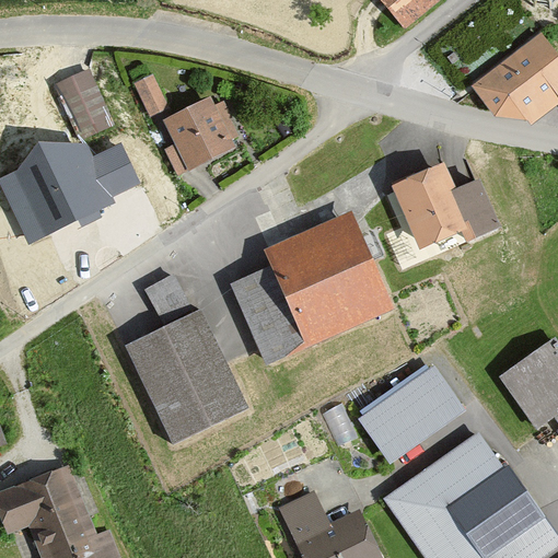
[(380,0),(405,30),(440,0),(380,0)]
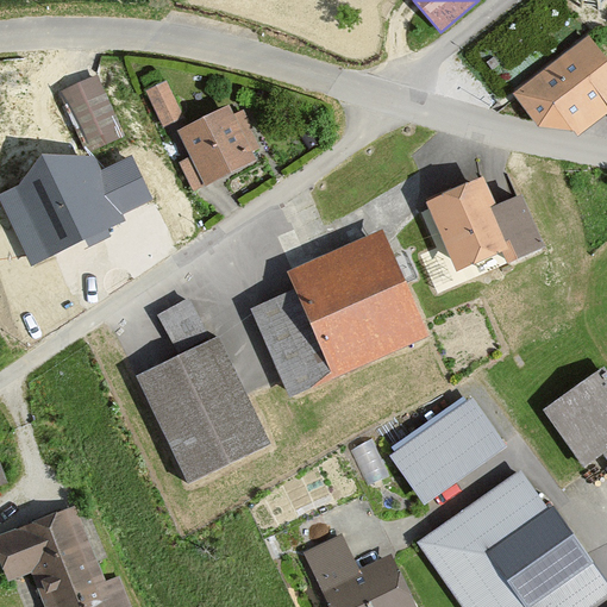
[(606,58),(590,37),(515,95),(540,129),(576,132),(580,137),(606,114),(606,58)]
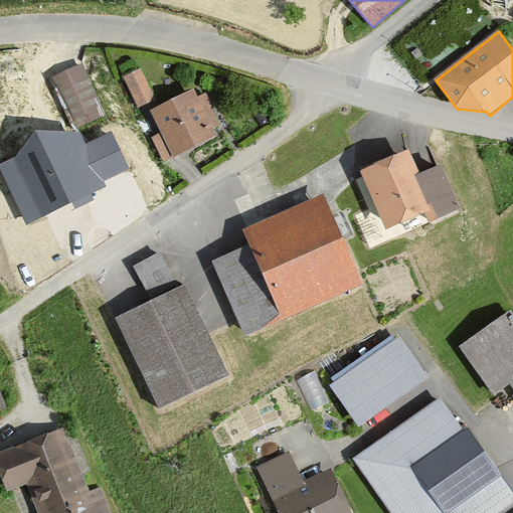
[(81,61),(47,76),(69,128),(104,114),(81,61)]
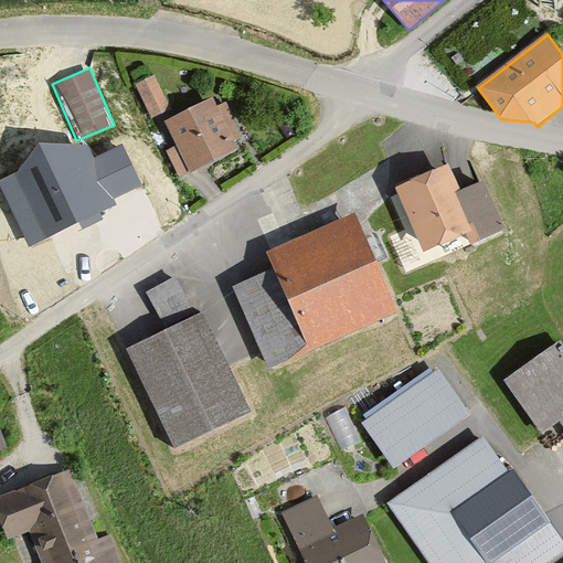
[(169,108),(152,74),(135,83),(151,117),(169,108)]
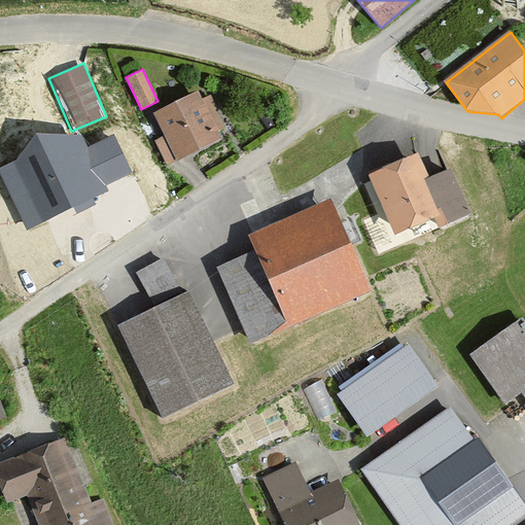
[(202,98),(199,91),(153,113),(164,135),(154,140),(167,165),(221,139),(217,131),(225,127),(209,95),(202,98)]
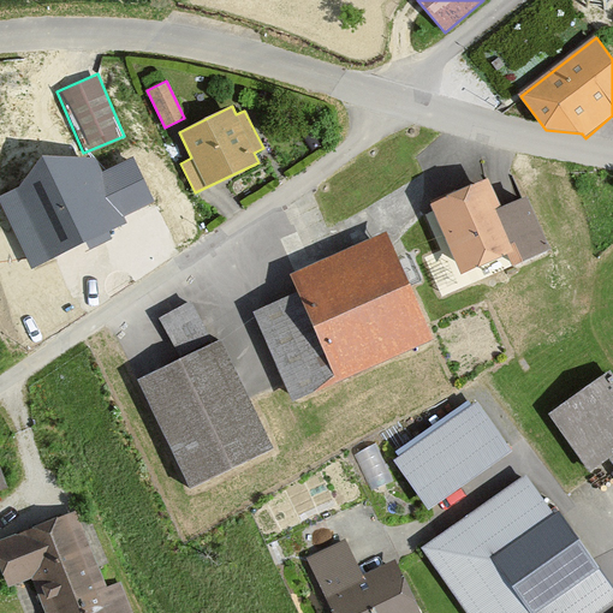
[(0,204),(24,260),(150,200),(130,155),(100,171),(93,155),(40,154),(17,185),(0,191),(0,204)]
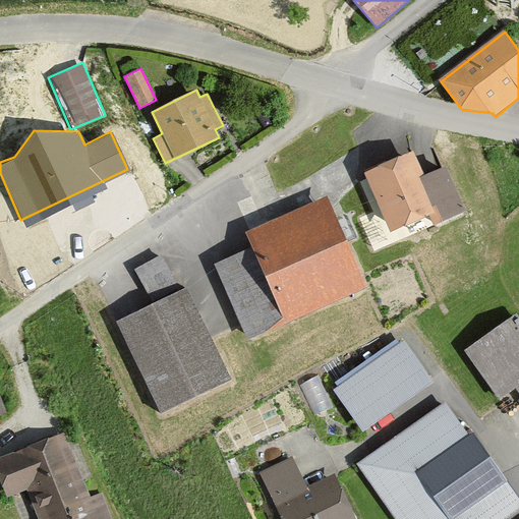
[(427,178),(417,155),(389,167),(386,161),(364,170),(394,236),(433,219),(437,228),(469,213),(449,168),(427,178)]
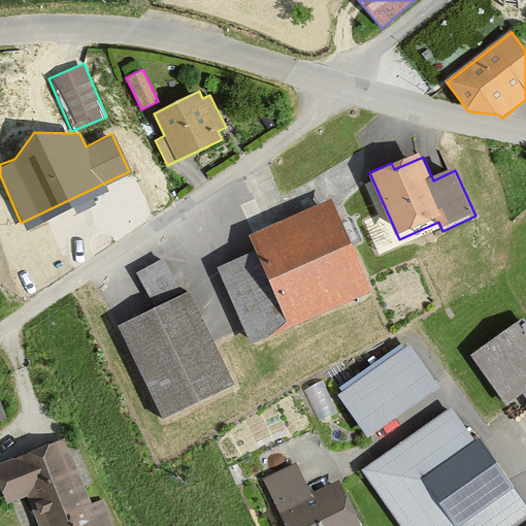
[(374,293),(333,200),(250,237),(257,253),(218,269),(252,347),(374,293)]
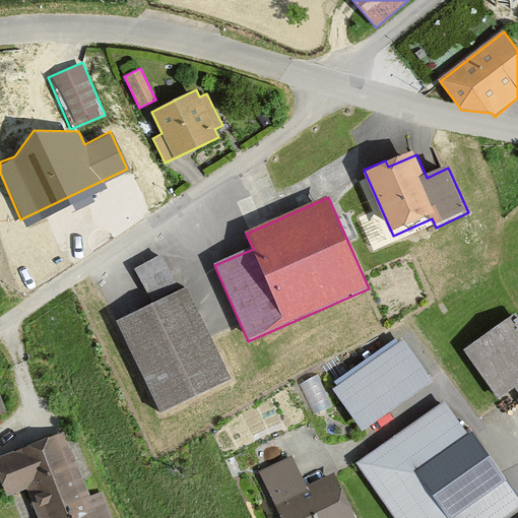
[(231,378),(185,286),(179,289),(162,255),(134,268),(150,303),(114,321),(160,413),(231,378)]
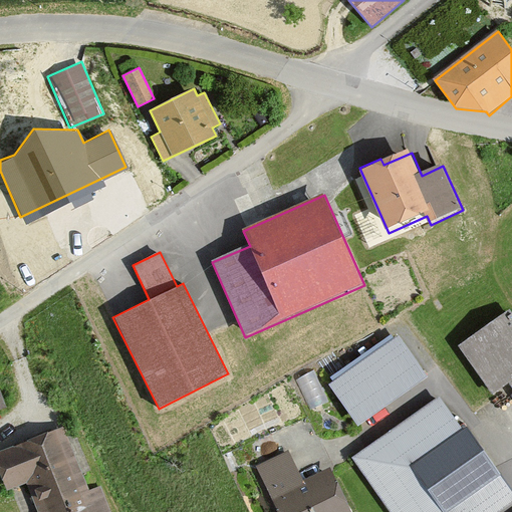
[(511,387),(511,310),(459,347),(493,397),(510,385),(511,387)]
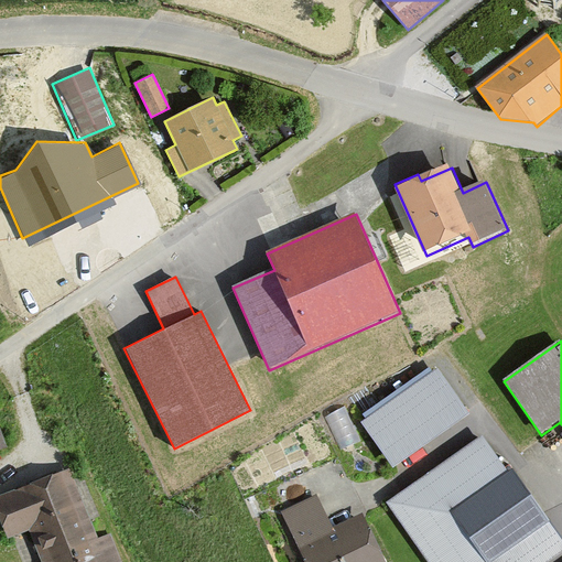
[(435,368),(360,419),(390,463),(465,411),(435,368)]
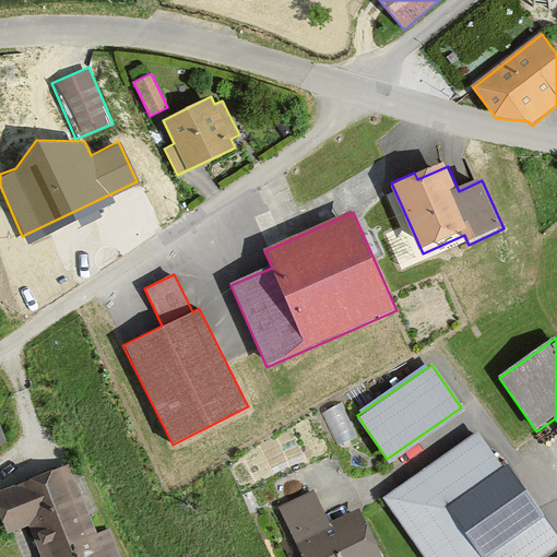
[(530,556),(555,538),(476,433),(382,496),(427,556),(530,556)]
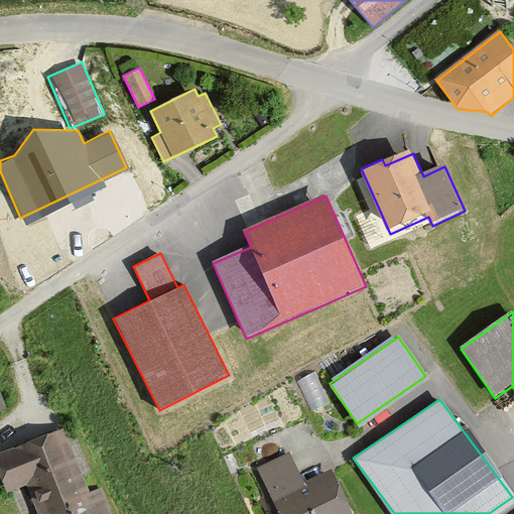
[(91,490),(66,426),(0,452),(0,466),(9,490),(28,483),(40,513),(112,513),(101,486),(91,490)]
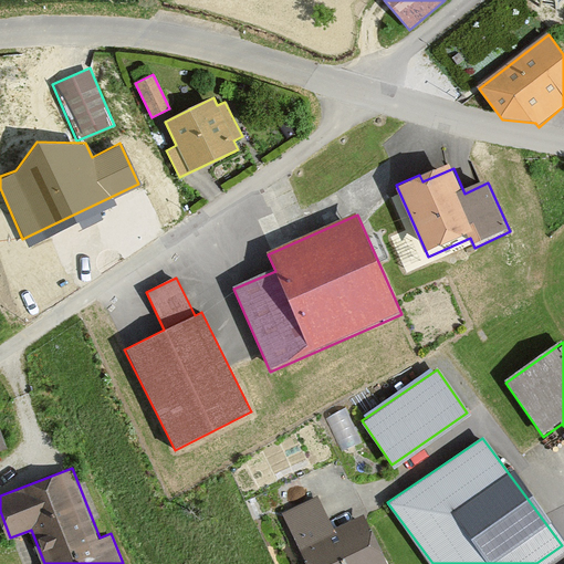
[(386,563),(363,515),(334,530),(317,495),(280,514),(304,563),(386,563)]
